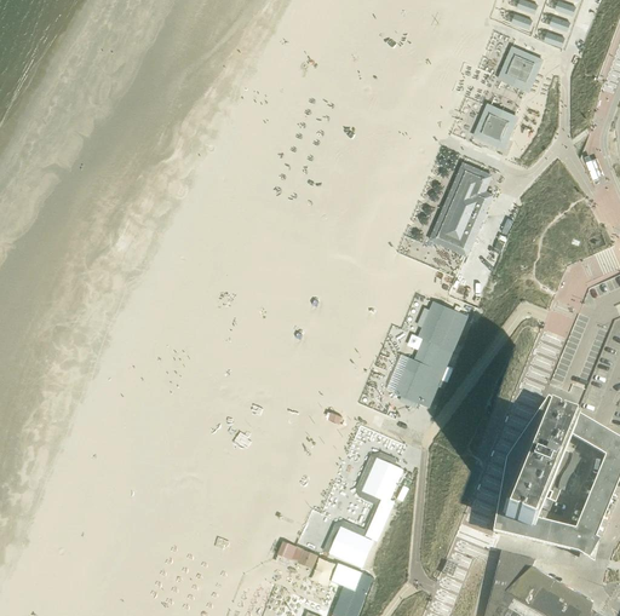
[(547,0),(537,29),(554,35),(550,45),(570,52),(586,11),(556,0),(547,0)]
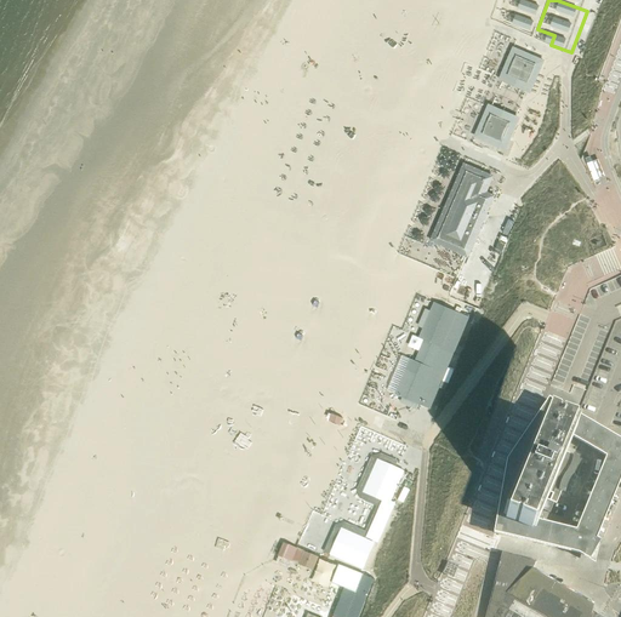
[(581,27),(577,43),(584,44),(587,28),(581,27)]
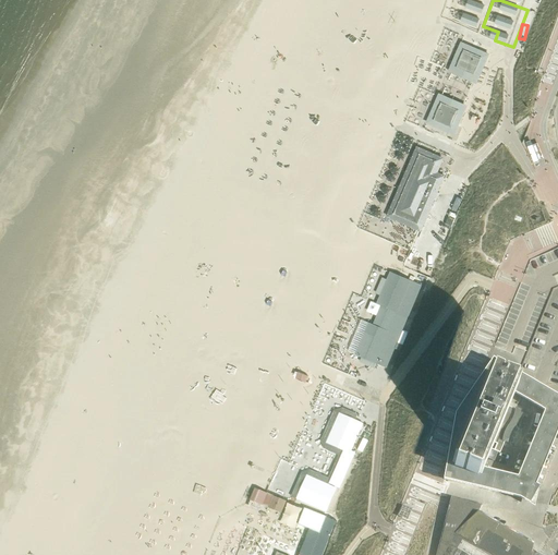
[(456,131),(466,100),(464,100),(472,79),(477,81),(489,48),(459,37),(448,68),(451,69),(444,91),(437,88),(426,121),(456,131)]
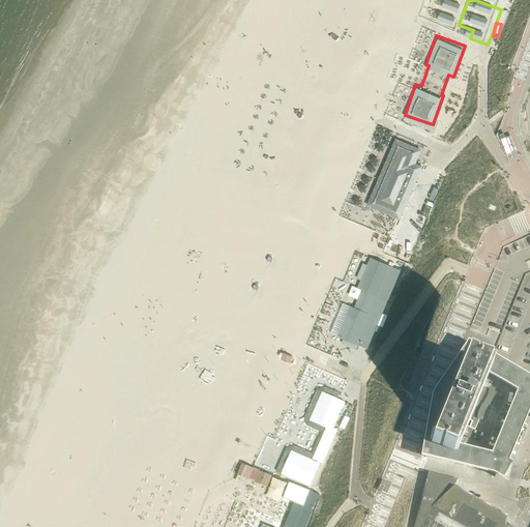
[(423,164),(416,160),(422,147),(395,136),(367,203),(401,217),(423,164)]
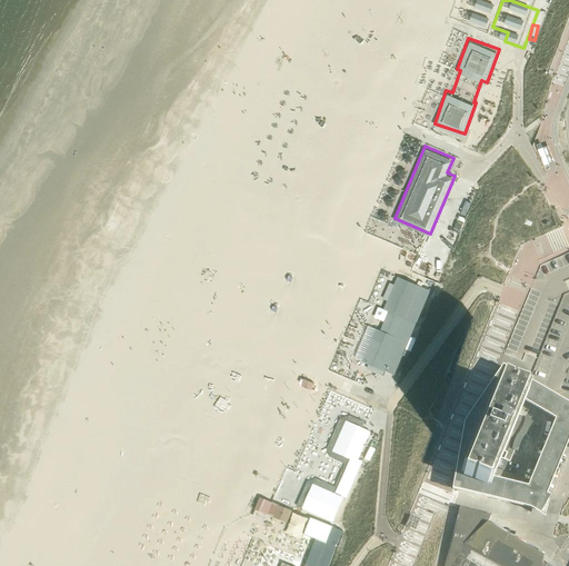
[(430,300),(398,287),(389,309),(409,317),(400,338),(378,329),(363,364),(398,377),(430,300)]
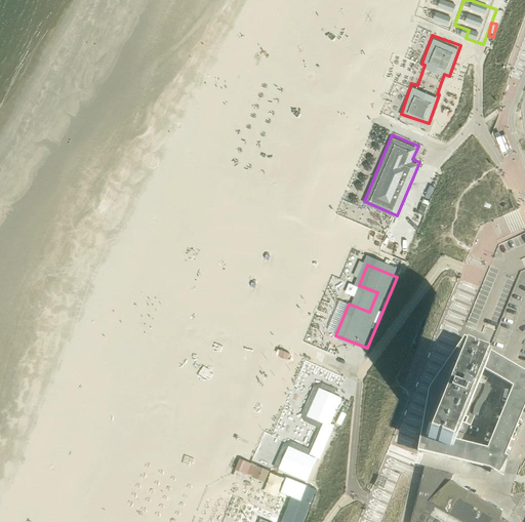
[(503,357),(481,344),(463,333),(428,386),(421,424),(417,448),(425,450),(440,453),(446,455),(448,455),(462,459),(479,464),(489,466),(502,474),(508,454),(505,453),(524,401),(524,369),(514,363),(503,357)]
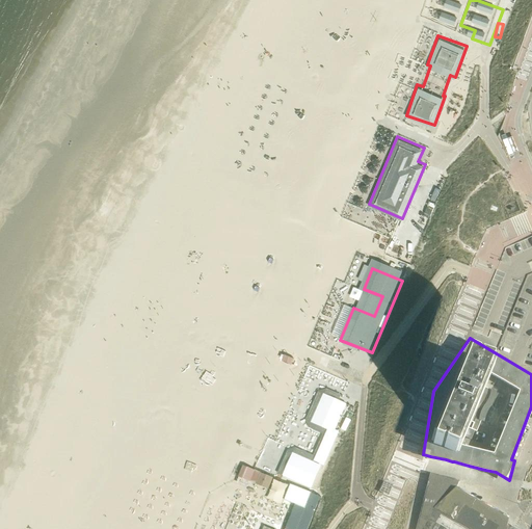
[(348,404),(320,393),(307,425),(324,432),(311,463),(290,454),(281,476),(312,490),(321,466),(324,468),(341,429),(338,428),(348,404)]
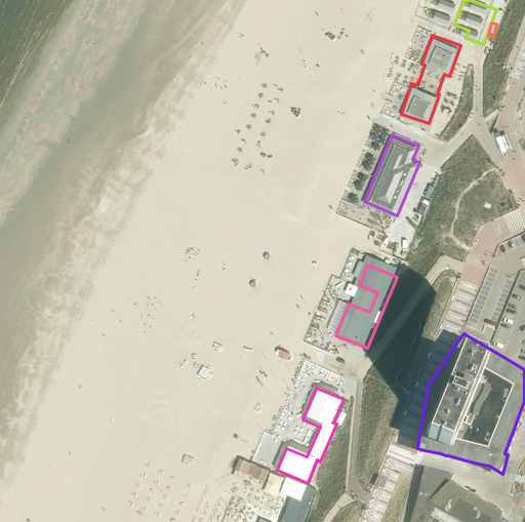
[(266,470),(241,458),(236,470),(260,480),(266,470)]
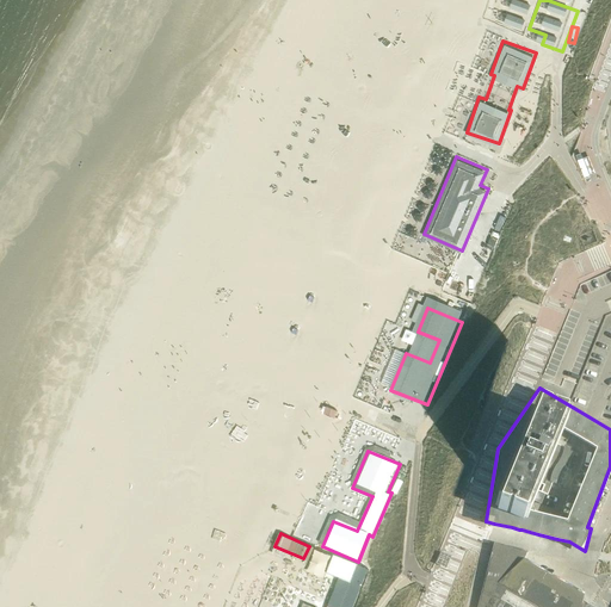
[(462,599),(458,606),(598,606),(582,598),(584,590),(524,556),(528,549),(494,539),(493,540),(488,539),(473,578),(470,577),(462,599)]
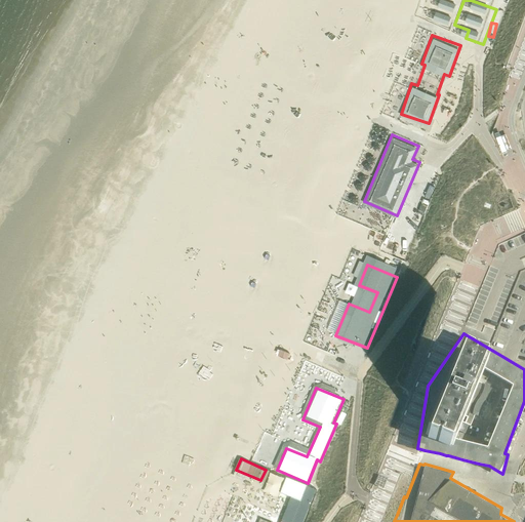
[(307,485),(287,478),(282,490),(294,495),(283,521),(298,521),(308,502),(300,499),(307,485)]
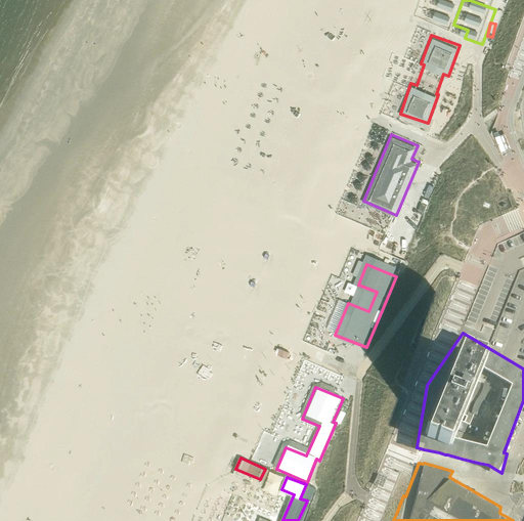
[(258,488),(257,504),(272,504),(273,489),(258,488)]
